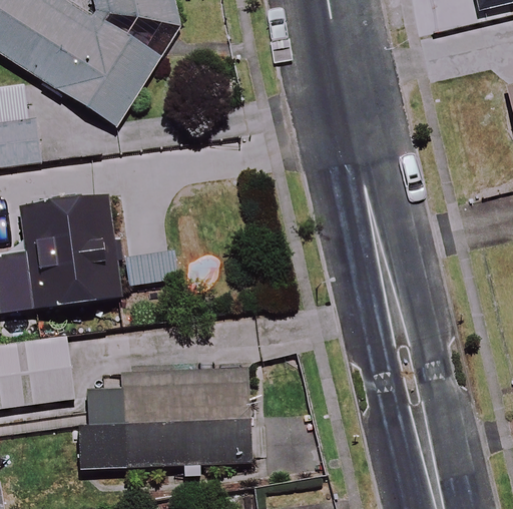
[(162,54),(65,0),(0,0),(0,58),(122,126),(162,54)]
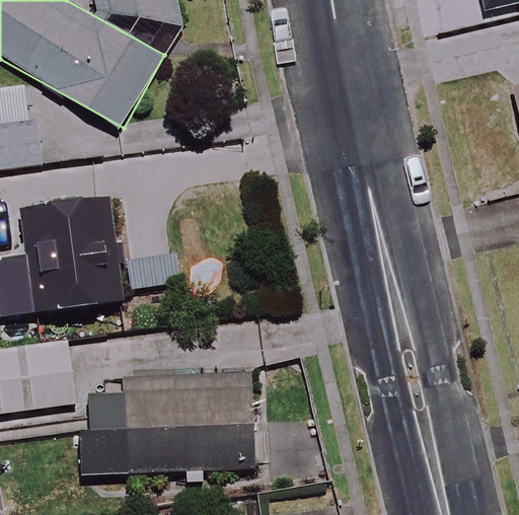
[(518,69),(510,71),(518,109),(518,69)]
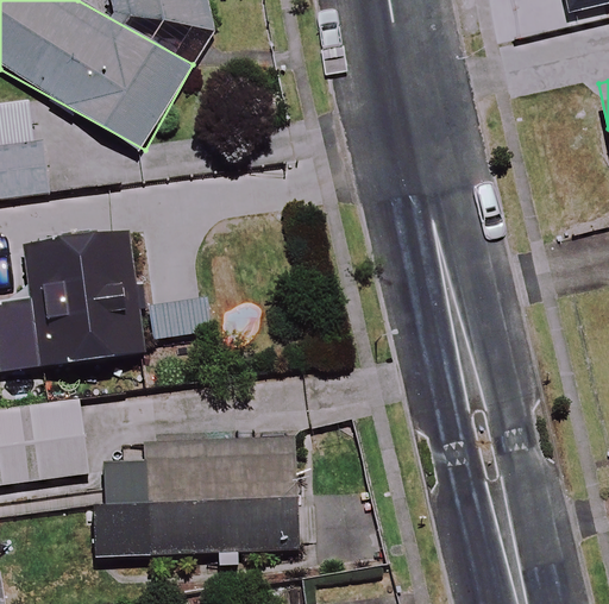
[(0,199),(44,190),(27,99),(0,104),(0,199)]
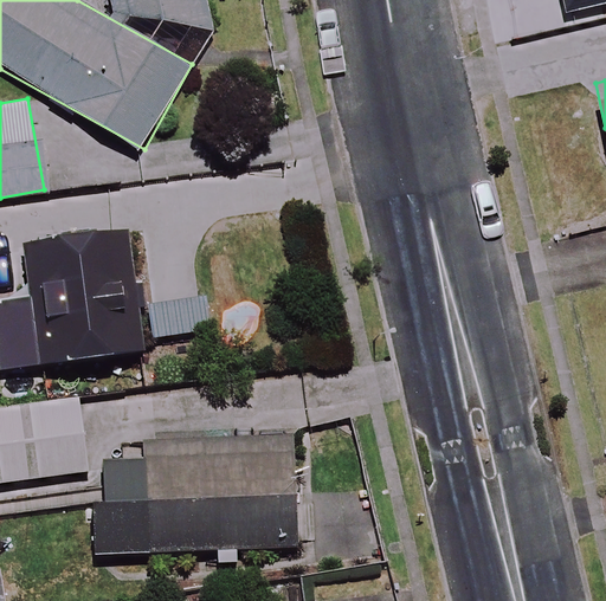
[(0,369),(142,351),(128,234),(25,247),(32,298),(0,302),(0,369)]
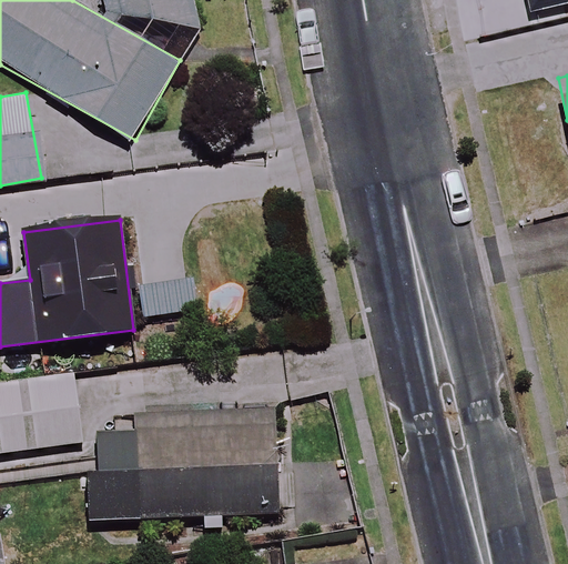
[(142,370),(80,378),(0,386),(0,452),(88,442),(94,500),(53,504),(57,534),(280,507),(266,401),(148,415),(142,370)]
